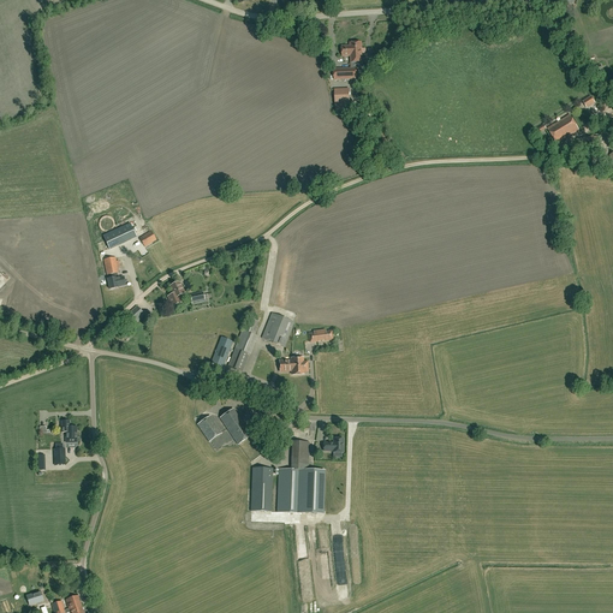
[(359,65),(358,60),(359,60),(358,41),(356,41),(355,40),(352,40),(351,41),(350,41),(350,45),(339,45),(340,54),(349,54),(349,60),(349,66),(332,67),(332,78),(353,77),(353,67),(357,67),(359,65)]
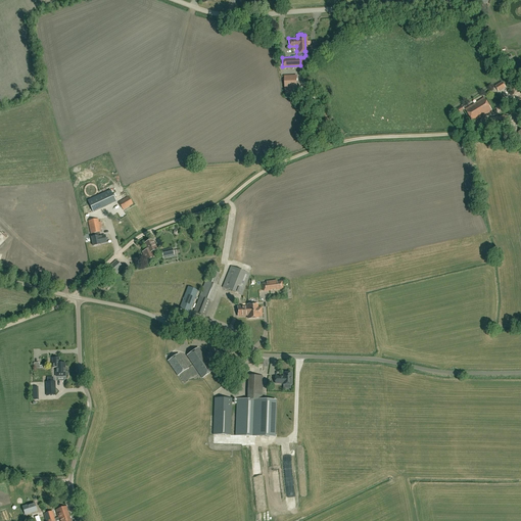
[(283,75),(284,93),(291,92),(291,84),(296,84),(296,74),(283,75)]
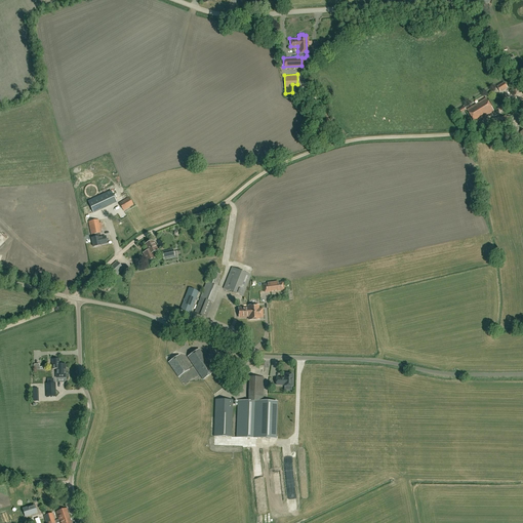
[(503,81),(495,85),(498,90),(506,86),(503,81)]
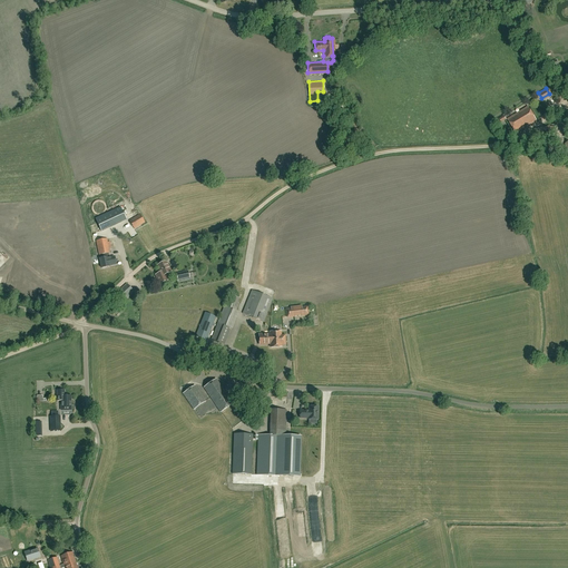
[(513,131),(534,119),(526,106),(506,118),(513,131)]
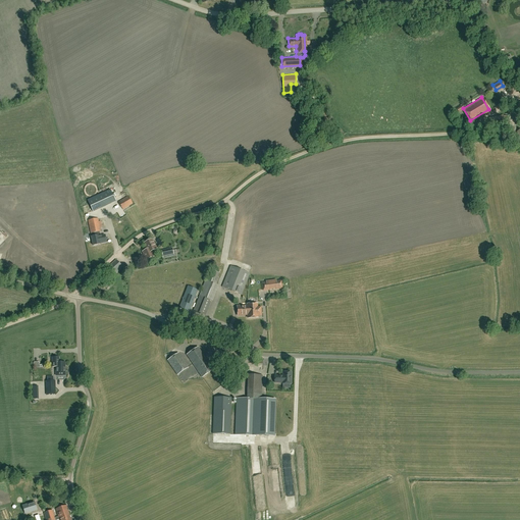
[(490,125),(496,125),(496,123),(504,122),(504,120),(506,120),(505,114),(502,114),(488,117),(490,125)]
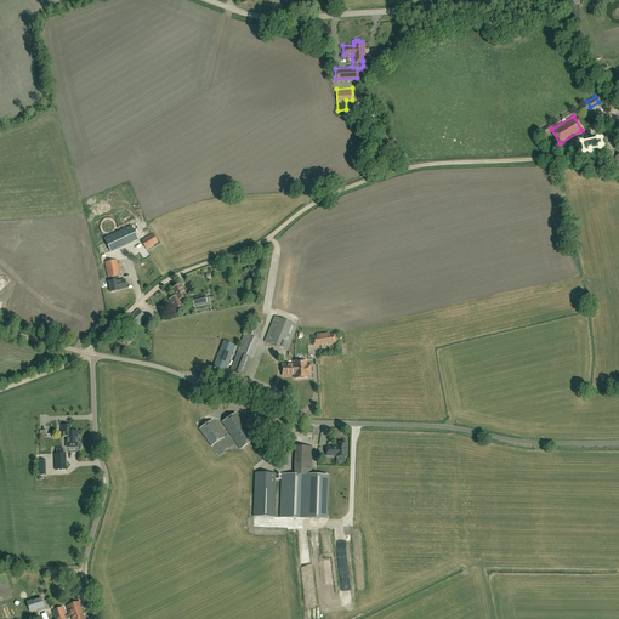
[(101,236),(108,251),(136,238),(129,223),(101,236)]
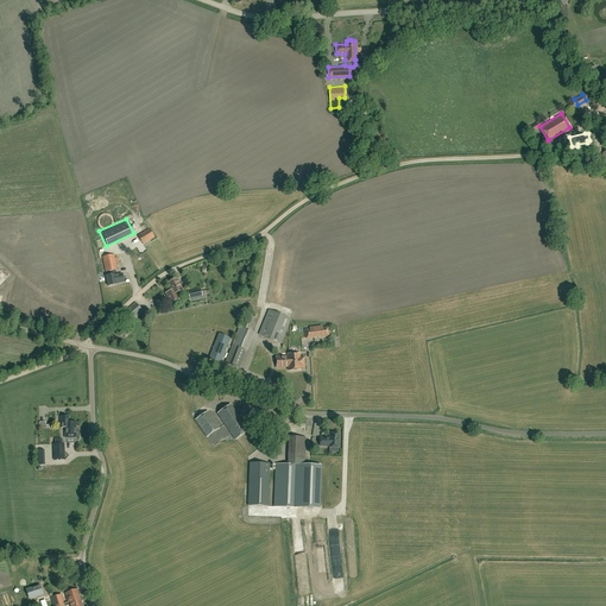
[(140,242),(152,235),(146,227),(136,233),(140,242)]
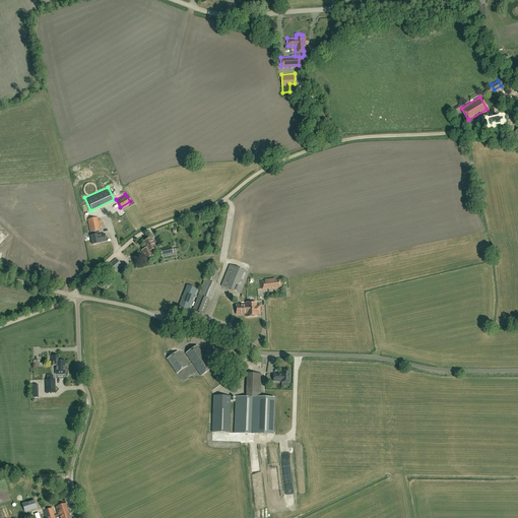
[(98,229),(95,219),(95,216),(85,218),(88,231),(91,231),(92,234),(88,235),(90,243),(98,242),(98,241),(104,240),(103,233),(95,234),(95,233),(94,230),(98,229)]
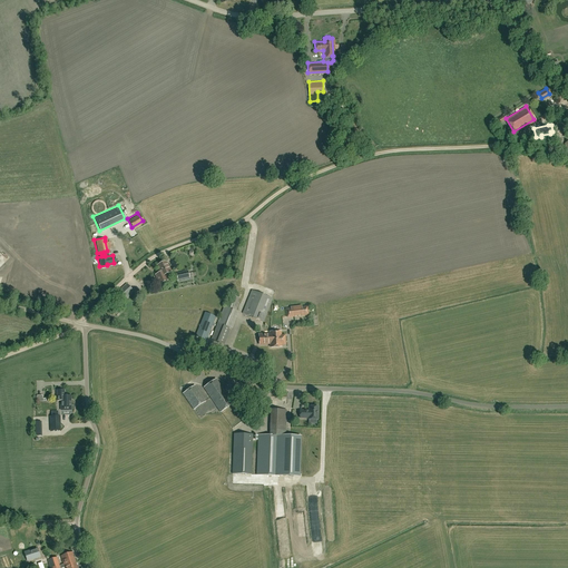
[(158,271),(163,280),(166,278),(163,273),(168,271),(164,260),(155,264),(158,271)]
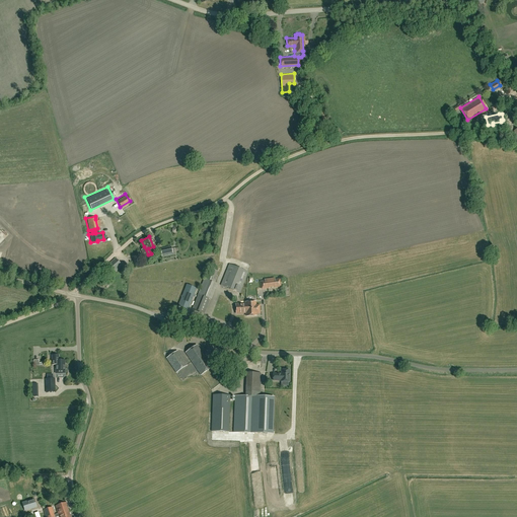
[(158,247),(159,255),(163,254),(163,253),(170,251),(168,244),(158,247)]
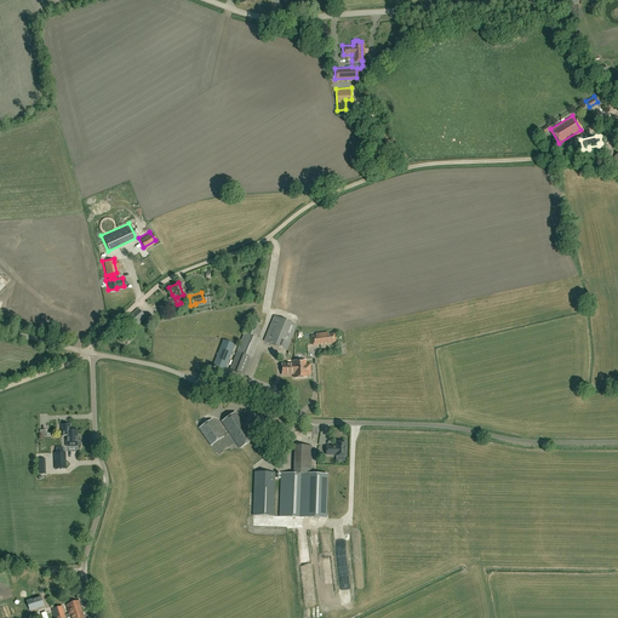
[(171,307),(177,304),(172,295),(166,297),(171,307)]
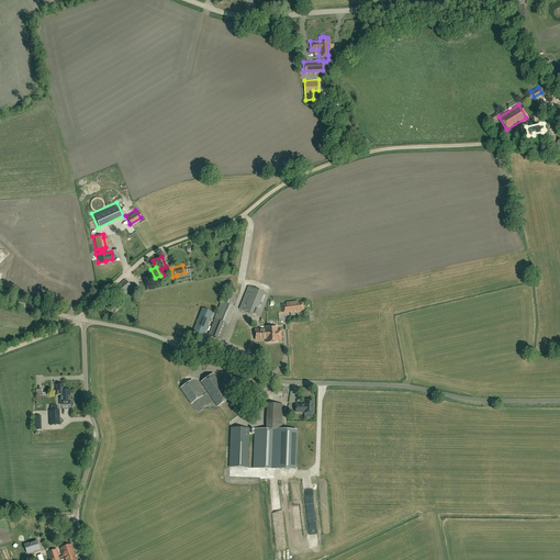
[(120,294),(130,286),(123,278),(113,287),(120,294)]
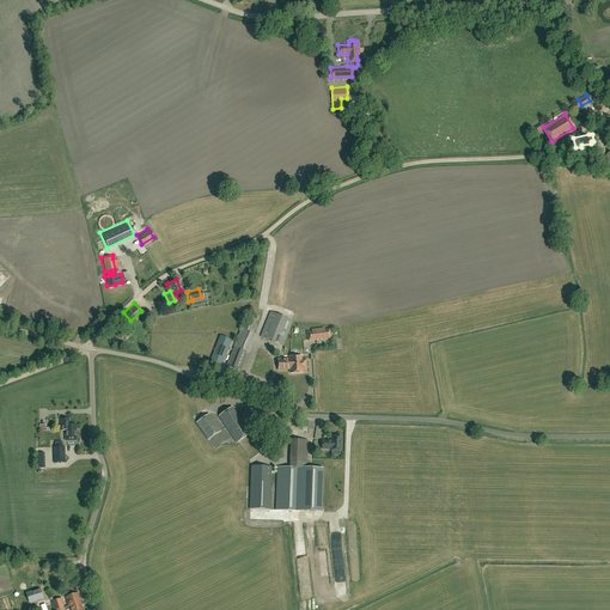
[(281,343),(291,319),(268,310),(258,335),(281,343)]
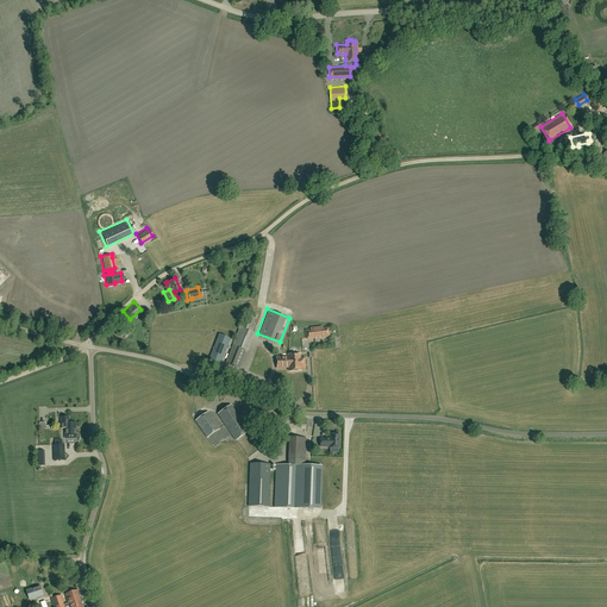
[(242,350),(255,318),(244,313),(238,326),(237,326),(223,362),(237,367),(244,350),(242,350)]
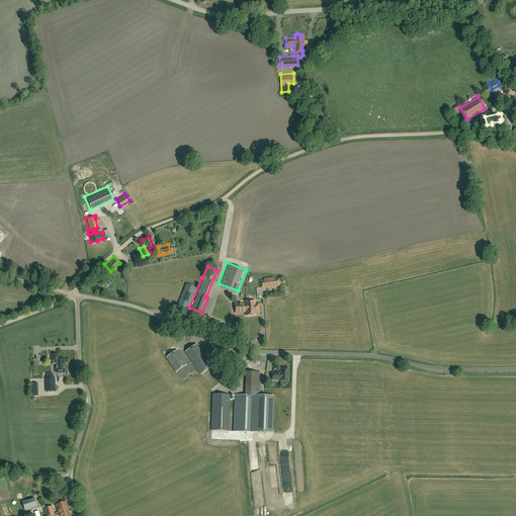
[(104,285),(108,281),(104,276),(99,280),(104,285)]
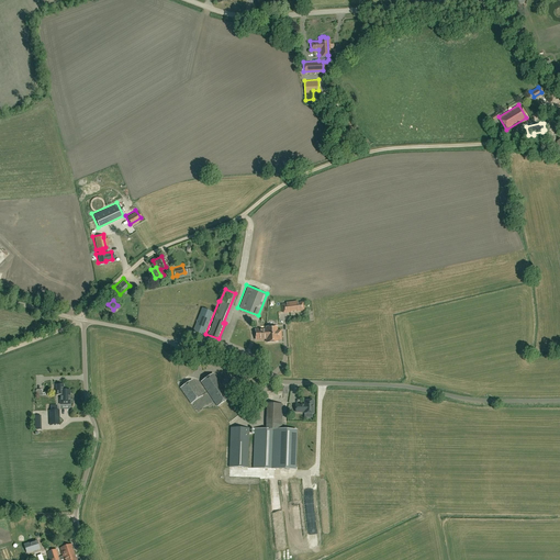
[(301,301),(295,301),(295,300),(284,301),(284,303),(280,303),(281,311),(290,310),(292,309),(293,310),(302,309),(301,301)]
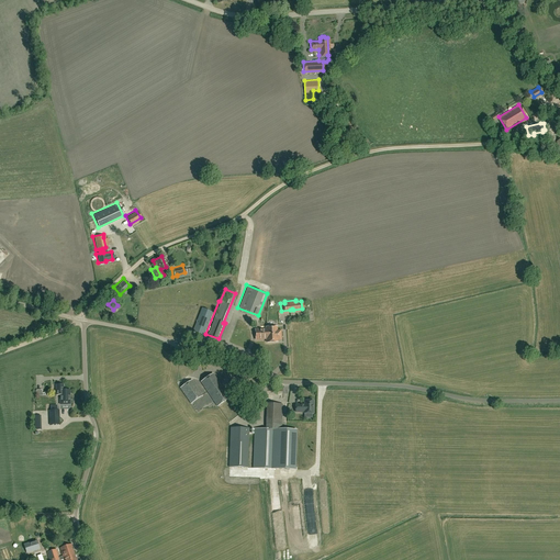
[(201,334),(210,311),(200,306),(191,329),(201,334)]
